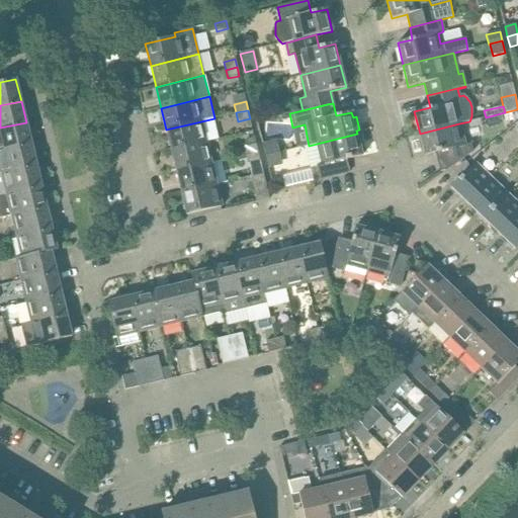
[(166,130),(171,151),(206,143),(201,121),(166,130)]
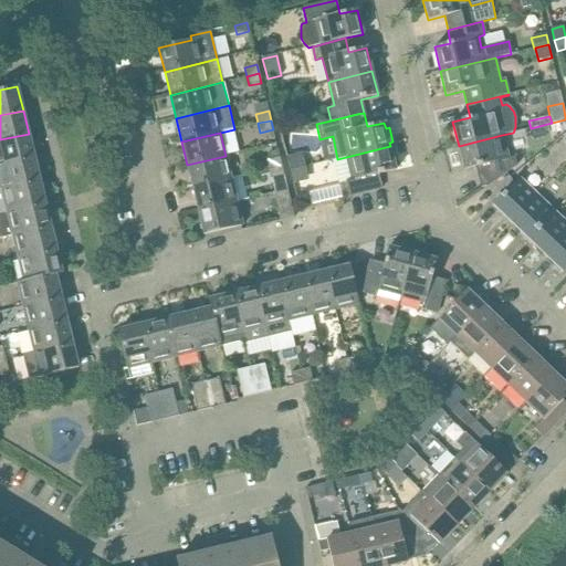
[(29,134),(0,139),(0,165),(34,157),(29,134)]
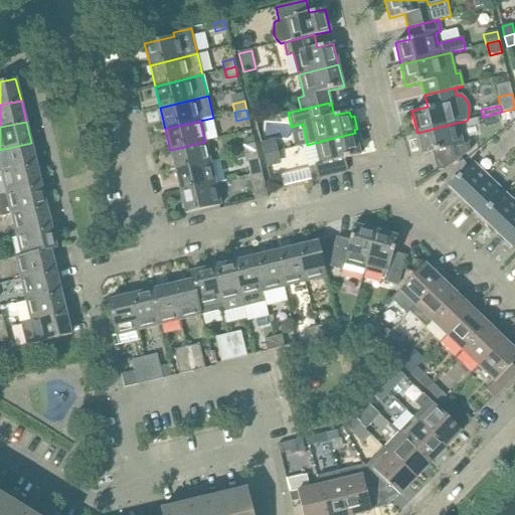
[(443,170),(470,151),(468,143),(463,144),(457,123),(417,133),(422,154),(438,151),(443,170)]
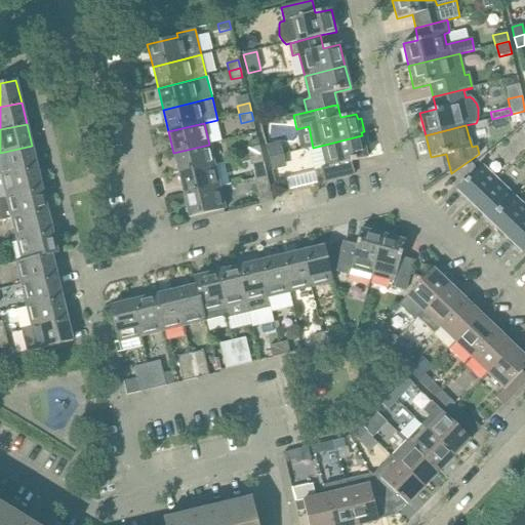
[(313,148),(309,149),(315,170),(320,169),(321,171),(323,182),(354,174),(351,162),(367,158),(365,152),(369,152),(366,138),(362,138),(362,135),(313,148)]
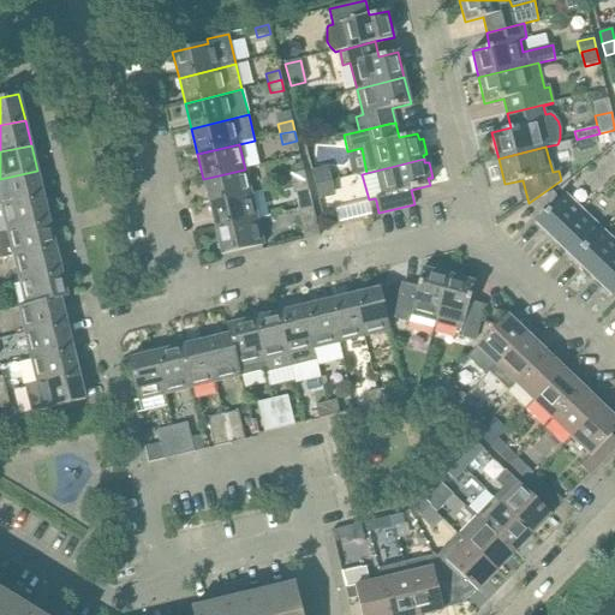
[(322,168),(311,171),(315,185),(328,183),(332,181),(328,167),(322,168)]
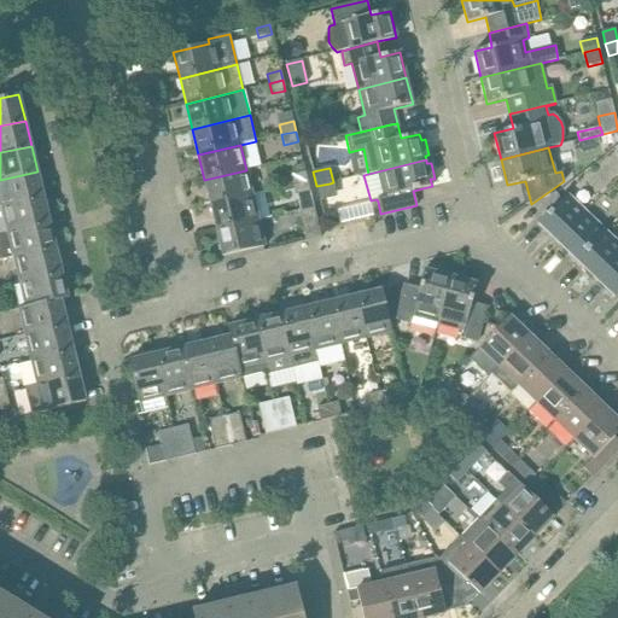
[(204,180),(210,205),(252,194),(246,170),(204,180)]
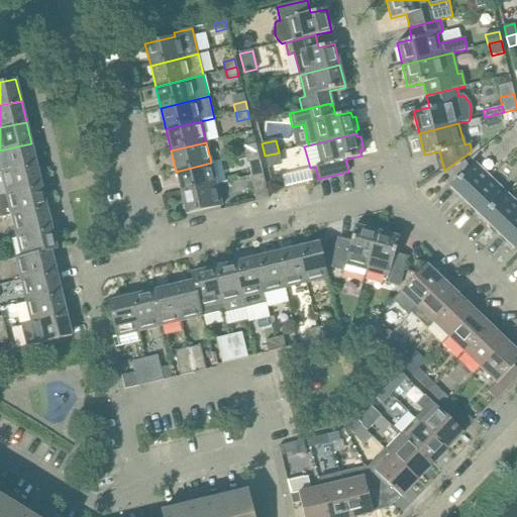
[(31,143),(0,150),(0,169),(1,173),(36,165),(31,143)]
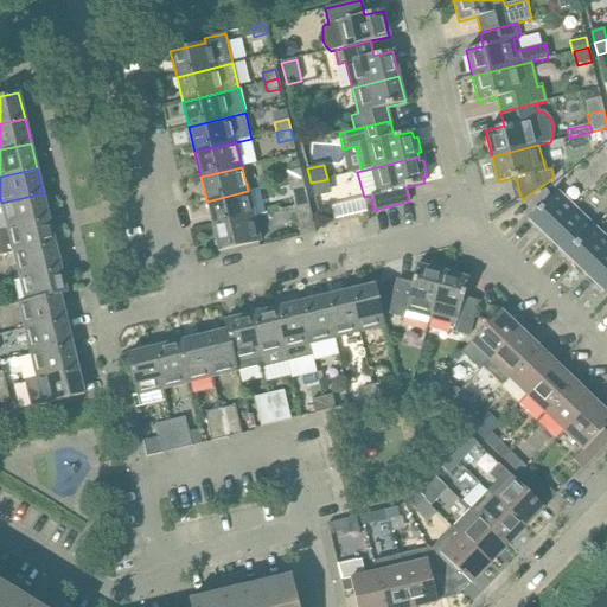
[(302,179),(300,168),(286,172),(288,181),(302,179)]
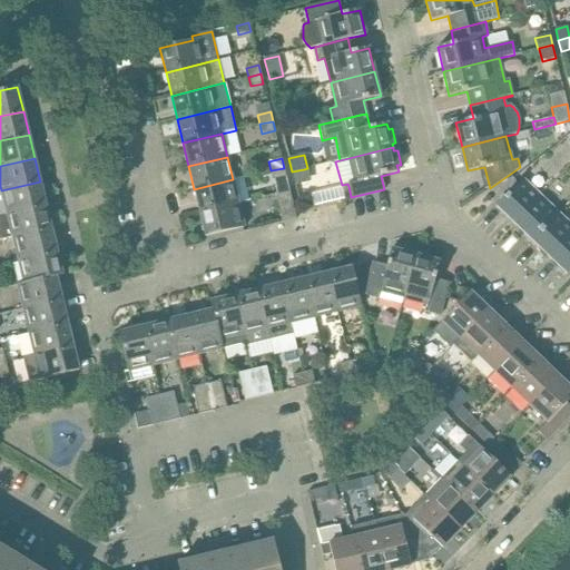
[(284,168),(271,170),(273,180),(286,177),(284,168)]
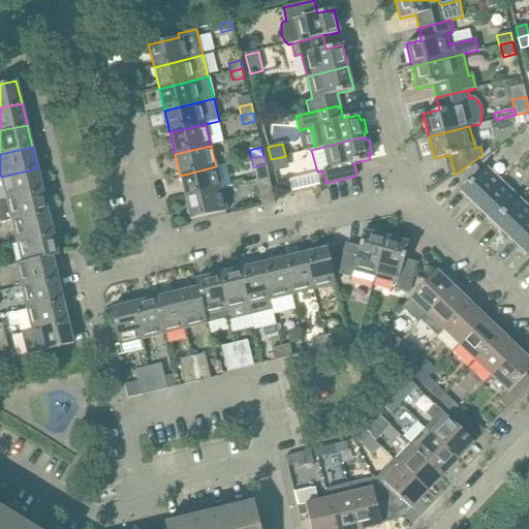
[(282,157),(271,159),(274,172),(282,168),(287,167),(285,156),(282,157)]
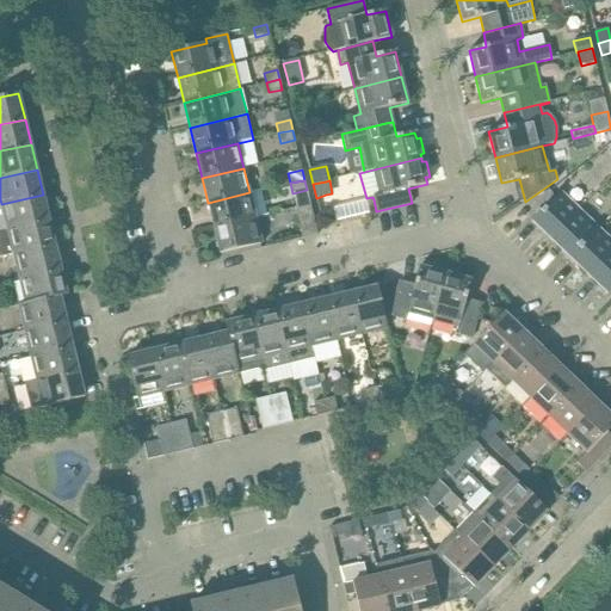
[(208,203),(214,228),(255,217),(250,192),(208,203)]
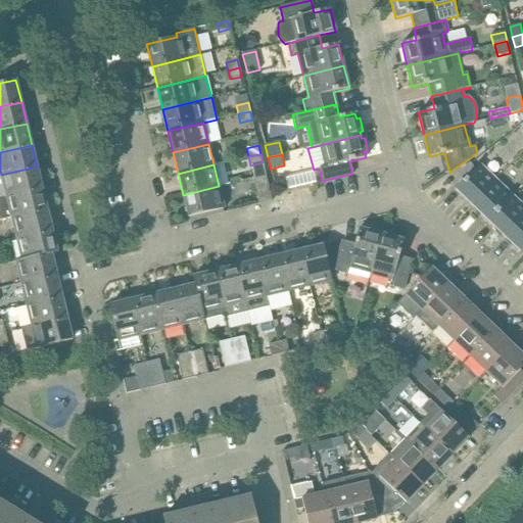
[(471,205),(495,180),(479,164),(455,190),(471,205)]
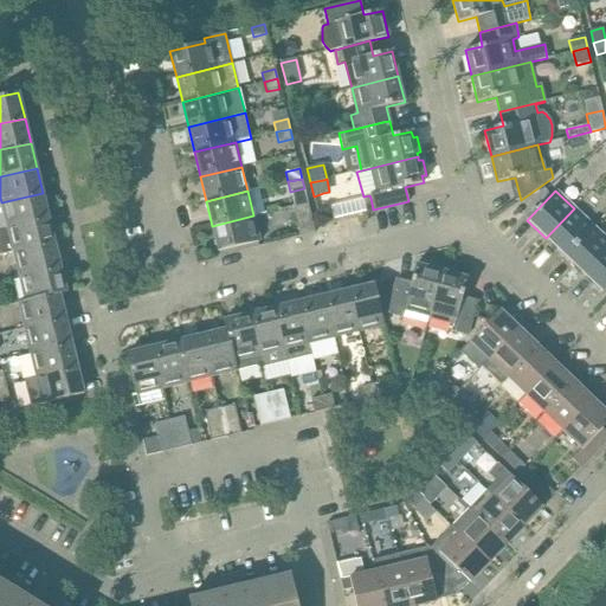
[(43,193),(1,202),(0,202),(0,229),(49,218),(43,193)]
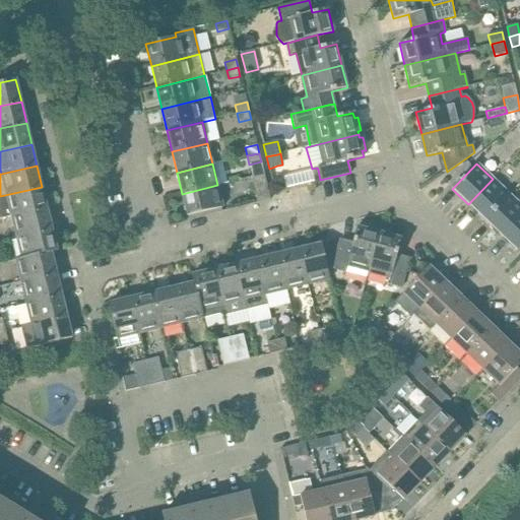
[(270,200),(264,175),(251,178),(257,203),(270,200)]
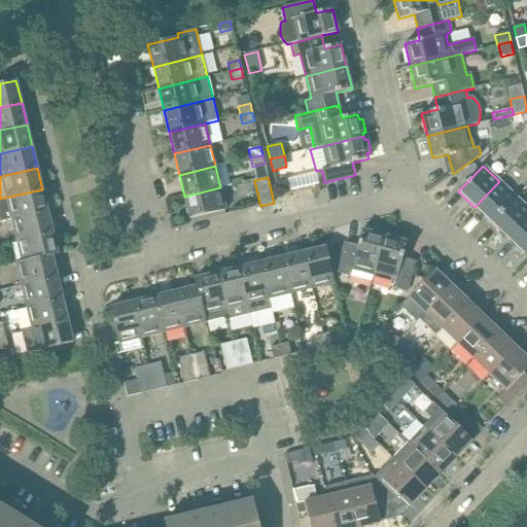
[(475,207),(491,222),(516,197),(499,181),(475,207)]
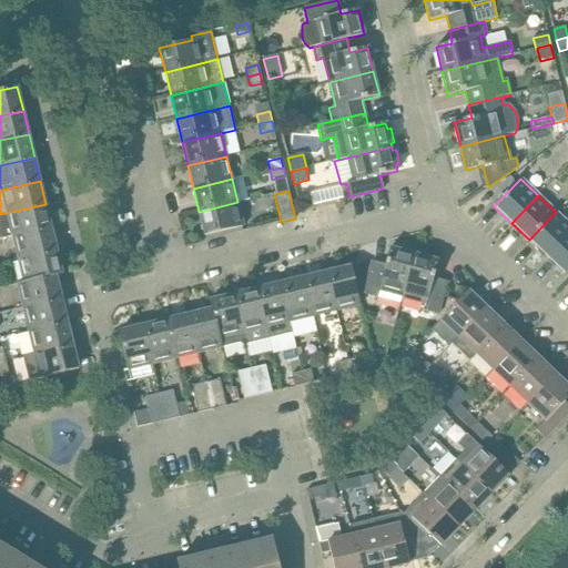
[(237,202),(199,212),(204,235),(243,226),(237,202)]
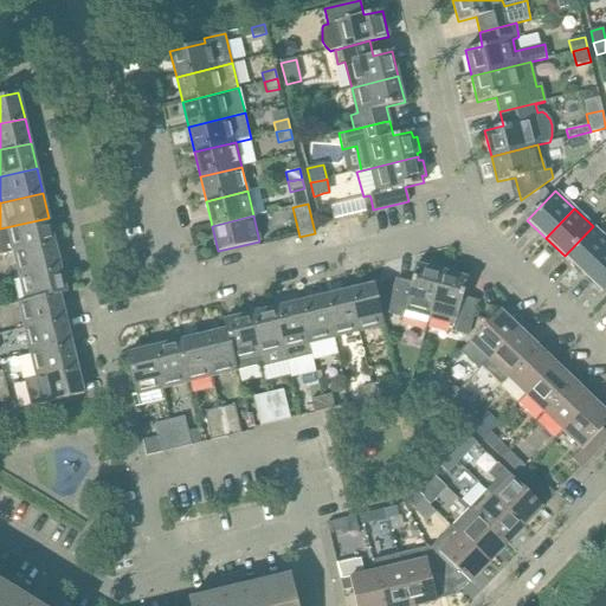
[(0,229),(0,255),(13,252),(55,243),(49,218),(0,229)]
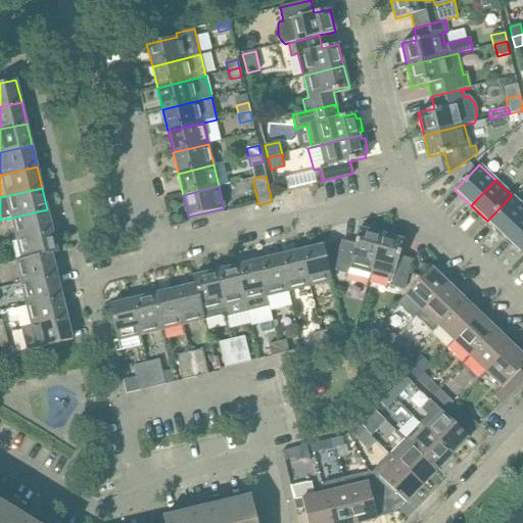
[(487,221),(504,236),(522,215),(522,205),(512,195),(487,221)]
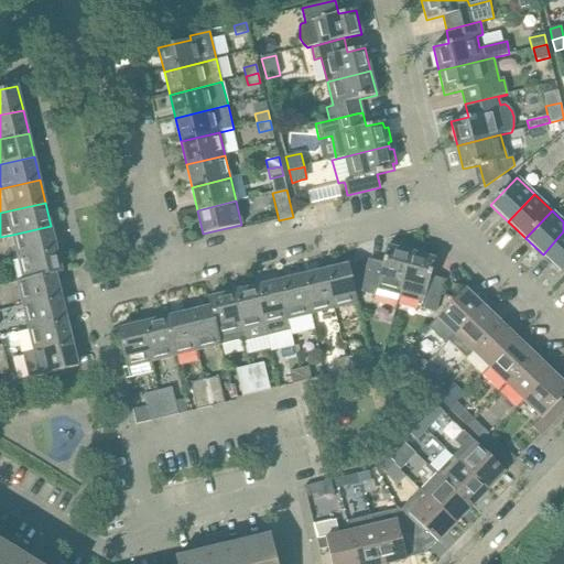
[(18,258),(56,249),(51,226),(12,235),(18,258)]
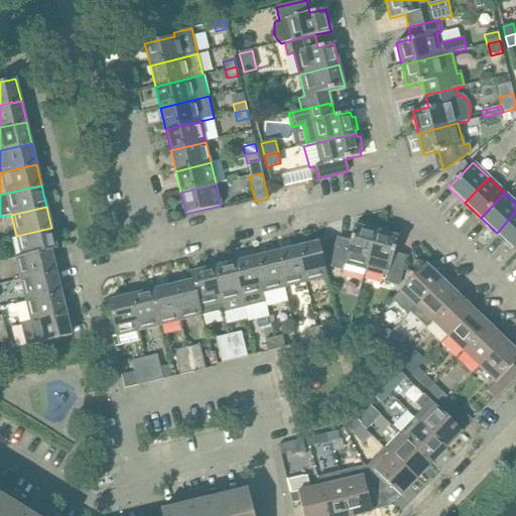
[(515,212),(497,233),(513,249),(515,245),(515,212)]
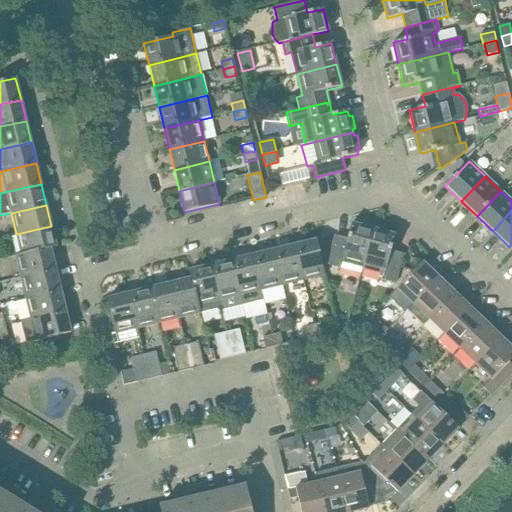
[(361,274),(362,269),(373,229),(370,229),(371,225),(358,222),(357,225),(351,224),(347,239),(335,236),(327,265),(340,269),(340,268),(361,274)]
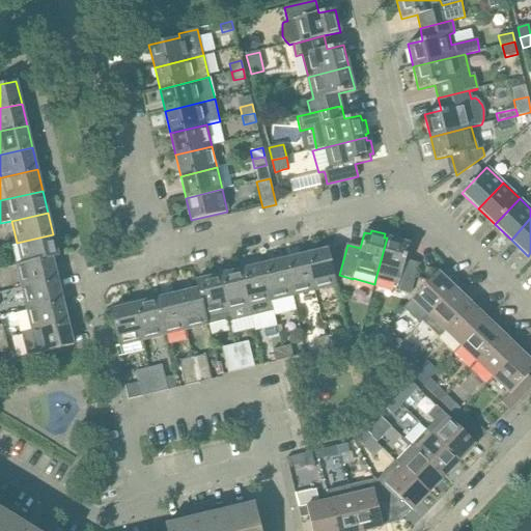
[(22,264),(58,256),(53,234),(17,243),(22,264)]
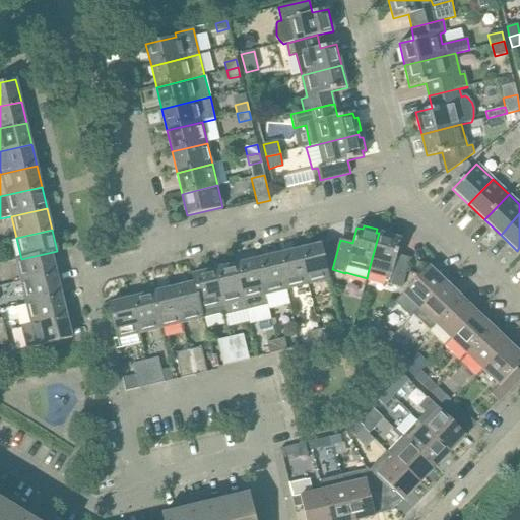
[(401,239),(379,233),(368,273),(390,278),(388,284),(401,288),(409,258),(396,254),(401,239)]
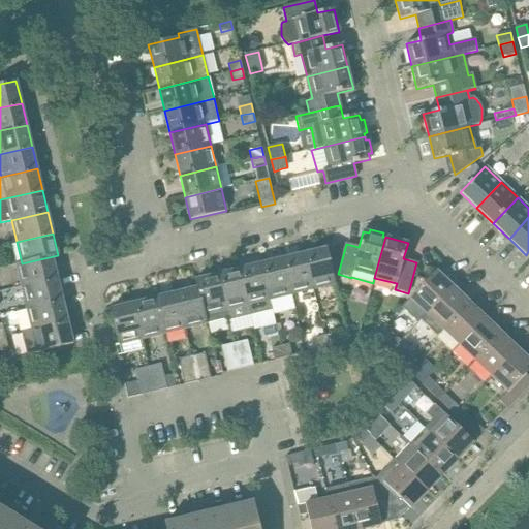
[(335,284),(327,248),(304,254),(313,289),(335,284)]
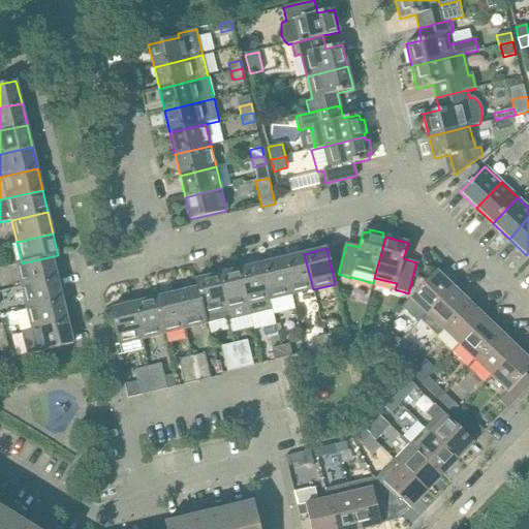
[(291,294),(313,289),(304,254),(282,259),(291,294)]
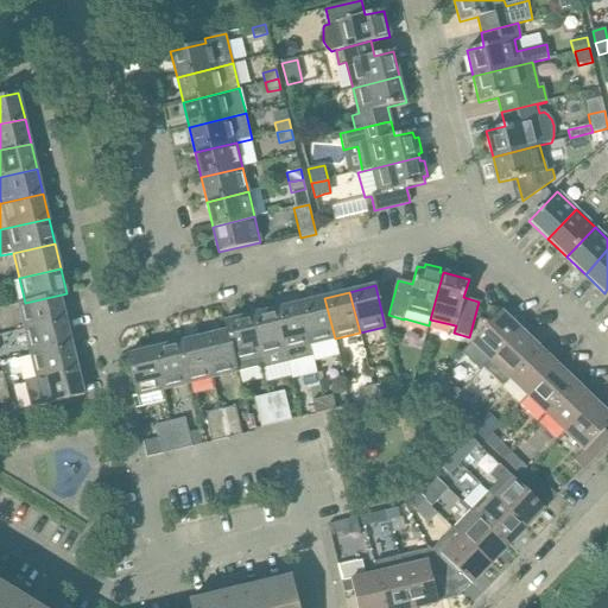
[(24,329),(65,320),(59,296),(67,293),(25,303),(18,304),(24,329)]
